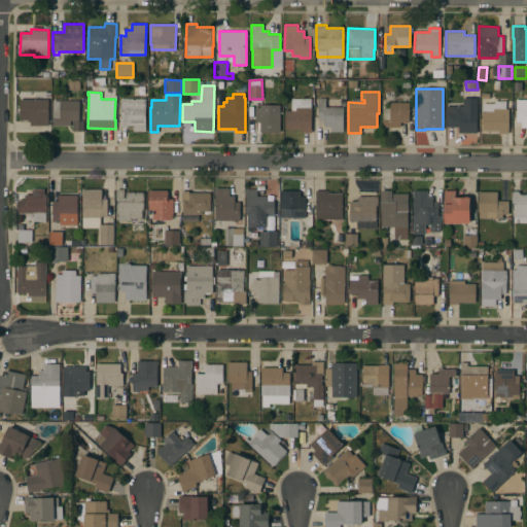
[(145,131),(133,131),(133,126),(128,126),(128,127),(120,127),(120,101),(121,101),(121,98),(146,98),(145,131)]
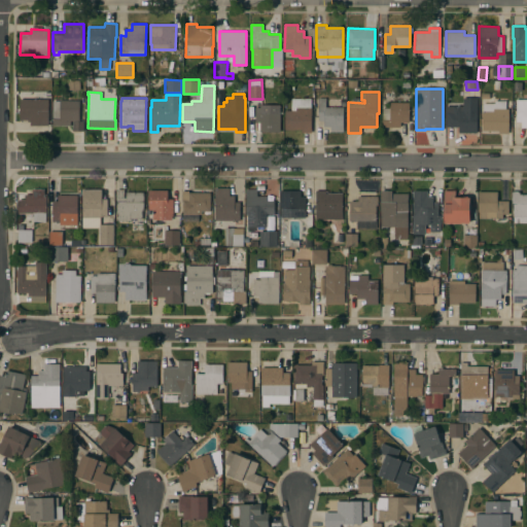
[(311,133),(302,133),(302,130),(285,130),(285,110),(291,110),(291,98),(311,98),(311,133)]
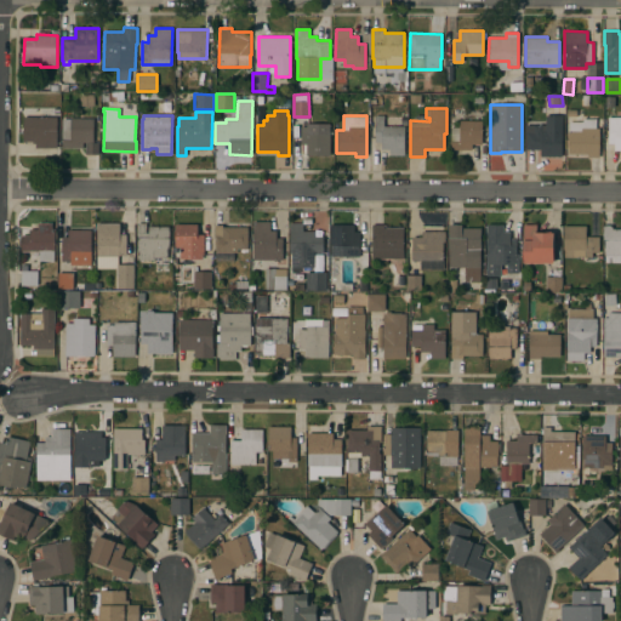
[(405,155),(389,155),(389,149),(381,149),(381,142),(375,142),(375,115),(385,115),(385,125),(405,126),(405,155)]
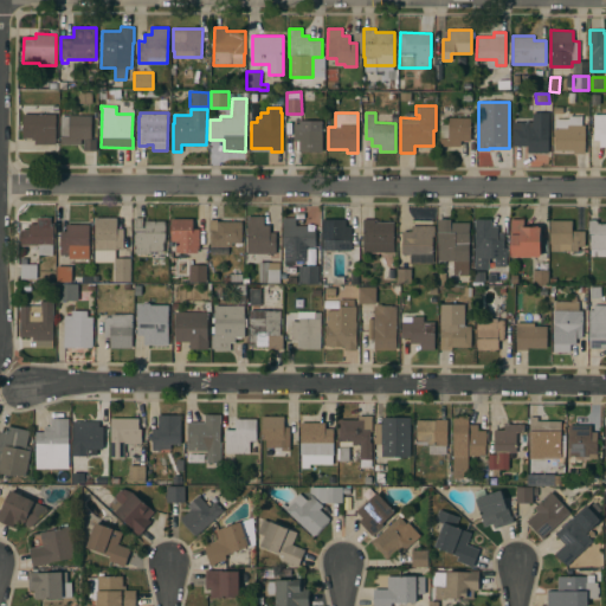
[(548,153),(527,152),(527,146),(522,146),(522,158),(514,158),(515,146),(513,146),(514,122),(533,122),(533,113),(549,113),(548,153)]
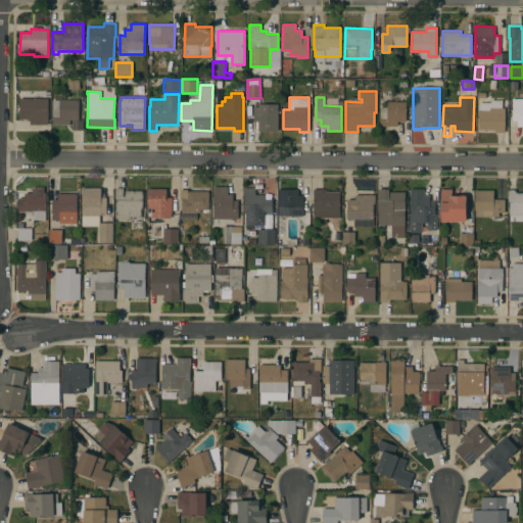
[(48,125),(31,124),(31,121),(28,121),(28,119),(19,119),(19,98),(48,98),(48,125)]
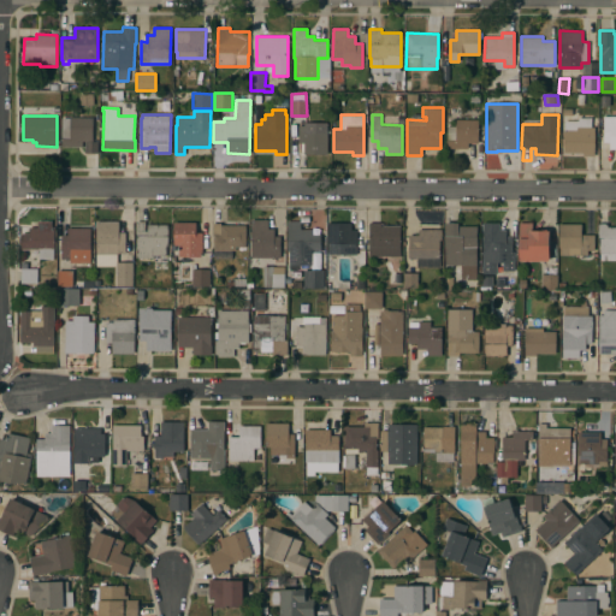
[(615,149),(609,149),(609,142),(603,142),(603,116),(615,116),(615,149)]
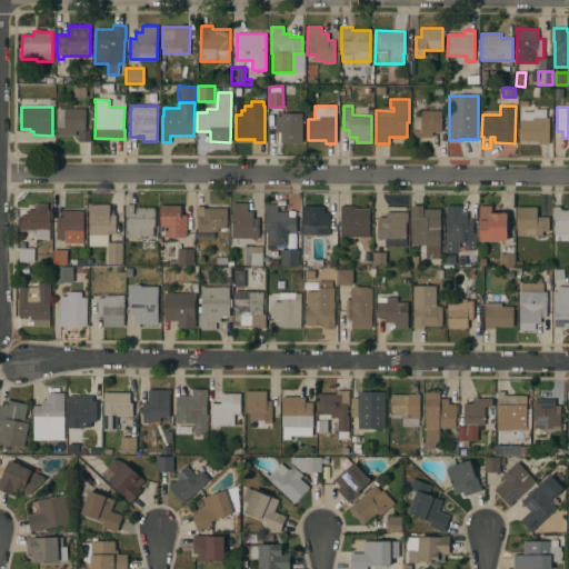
[(57,109),(65,109),(65,108),(86,108),(86,129),(91,129),(91,141),(78,141),(78,130),(77,130),(77,136),(57,135),(57,109)]
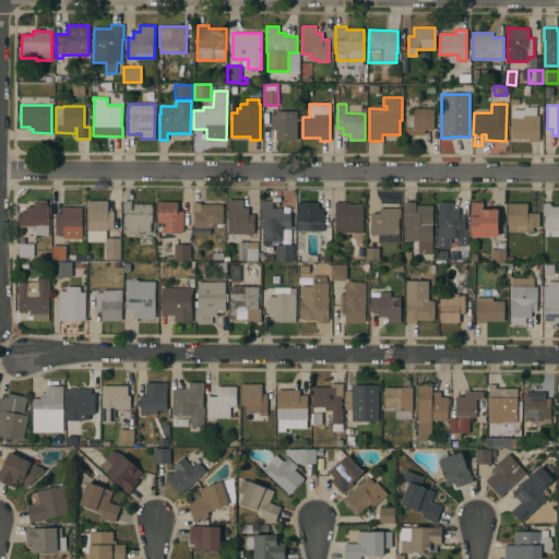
[(539,142),(528,142),(528,139),(511,138),(511,118),(512,118),(512,109),(524,109),(524,107),(537,107),(536,115),(539,115),(539,142)]
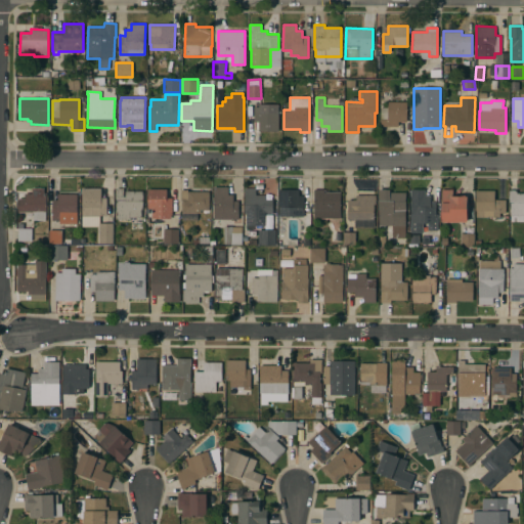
[(381,126),(381,107),(387,107),(388,101),(406,101),(406,122),(398,122),(398,126),(381,126)]
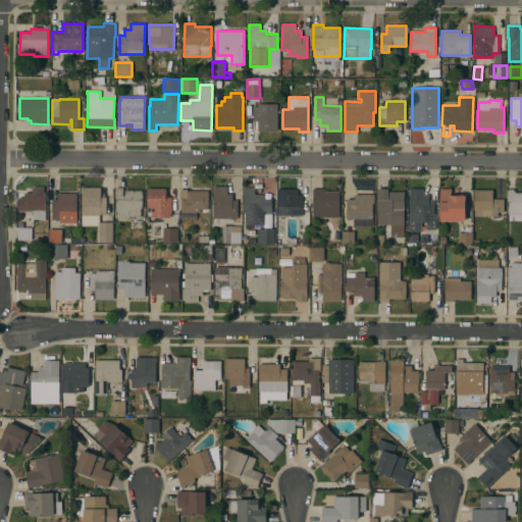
[(277,131),(259,131),(259,132),(253,132),(253,106),(258,106),(258,104),(277,103),(277,131)]
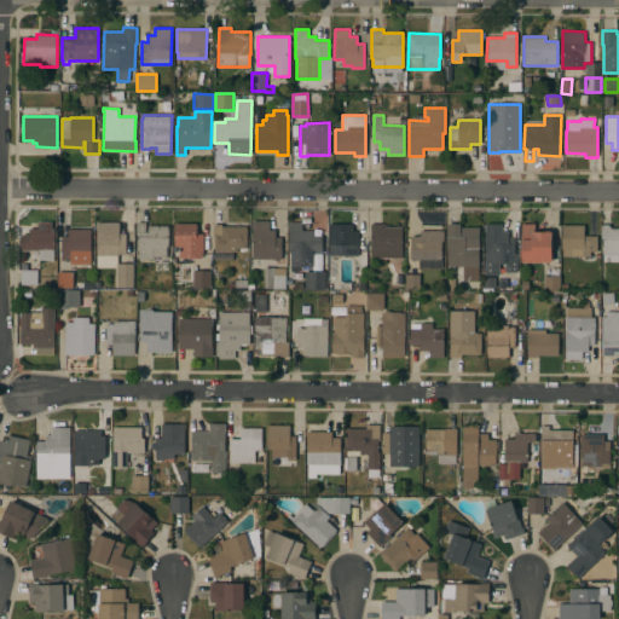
[(253,220),(270,220),(270,230),(276,230),(276,237),(282,237),(282,259),(276,259),(276,260),(273,260),(273,259),(253,259),(253,220)]
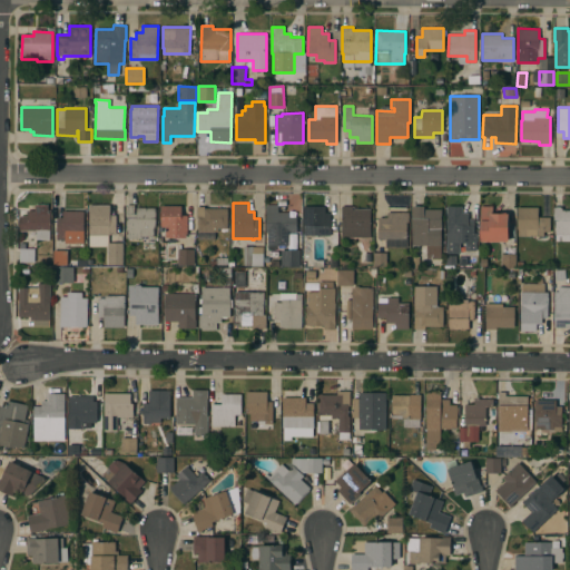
[(50,231),(49,231),(49,238),(36,238),(36,231),(20,231),(20,215),(27,215),(27,210),(35,210),(35,204),(48,204),(48,209),(50,209),(50,231)]
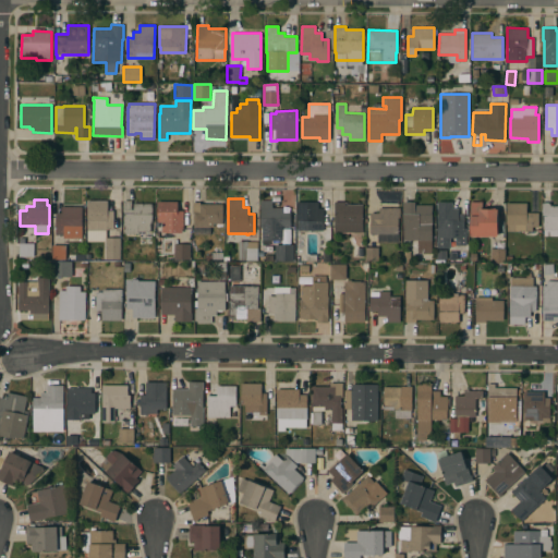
[(87,201),(108,201),(108,209),(113,209),(113,229),(107,229),(107,237),(87,237),(87,201)]
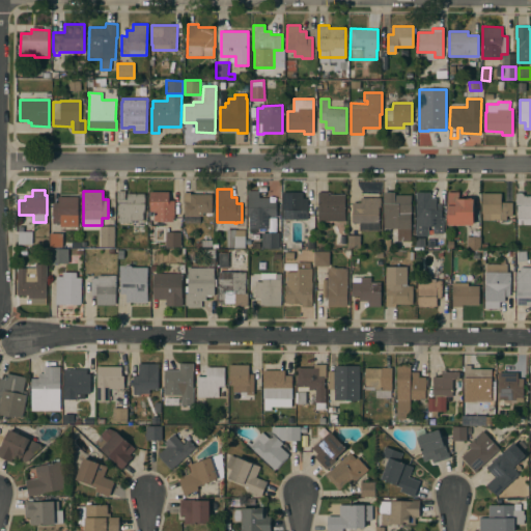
[(145,193),(145,212),(143,212),(143,220),(132,220),(132,222),(119,222),(119,216),(118,216),(118,202),(117,202),(117,191),(126,191),(126,199),(127,199),(127,193),(145,193)]
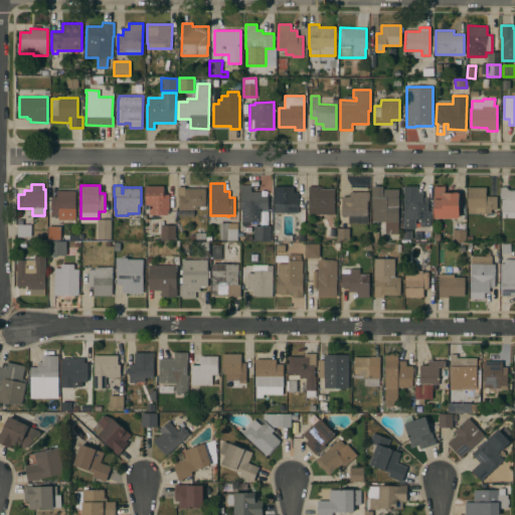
[(164,185),(164,194),(169,194),(169,211),(168,211),(168,214),(149,214),(149,205),(146,205),(146,185),(164,185)]
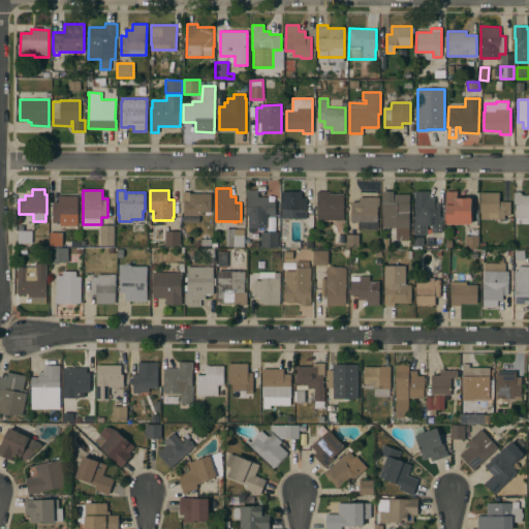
[(247,190),(258,190),(258,197),(268,197),(268,200),(275,200),(275,216),(273,216),(273,220),(268,220),(268,227),(248,227),(249,215),(247,215),(247,190)]
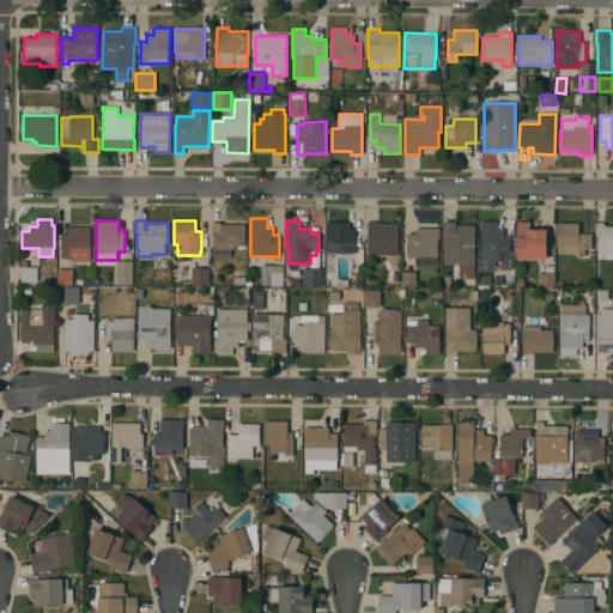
[(368,220),(382,220),(382,224),(399,224),(399,255),(368,255),(368,220)]
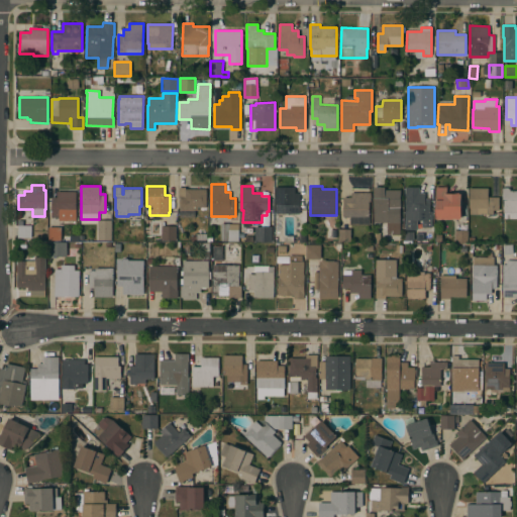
[(206,207),(198,207),(198,210),(195,210),(195,217),(180,216),(180,196),(179,196),(179,187),(186,187),(186,188),(207,189),(206,207)]
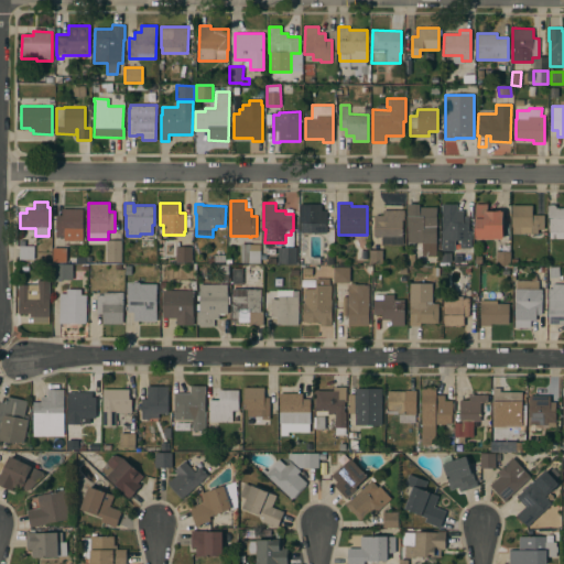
[(327,232),(301,232),(301,223),(300,223),(300,204),(322,204),(322,210),(327,210),(327,232)]
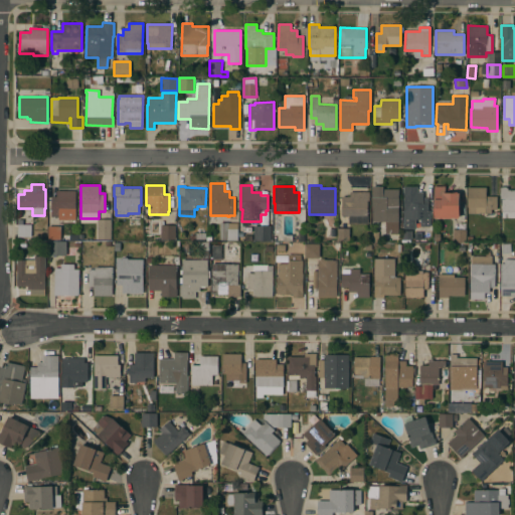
[(398,221),(372,221),(372,186),(383,186),(383,189),(399,189),(398,221)]
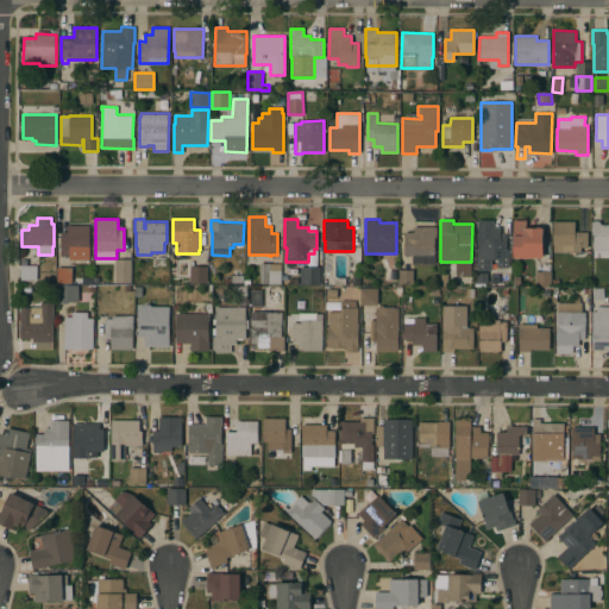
[(478,220),(494,220),(494,226),(501,227),(501,233),(507,233),(507,249),(509,249),(509,268),(497,268),(497,261),(491,259),(491,270),(477,270),(478,220)]
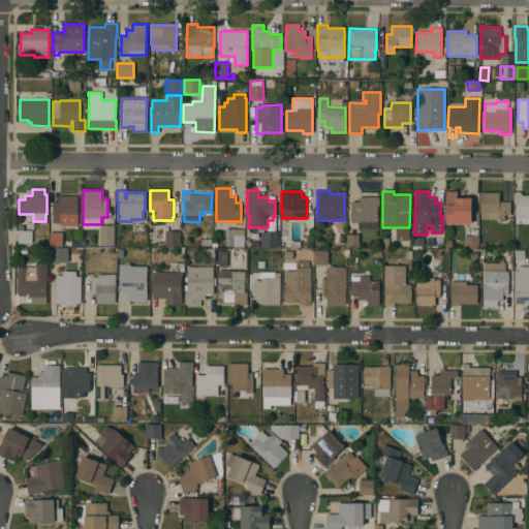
[(471,224),(445,223),(446,191),(457,191),(457,197),(472,197),(471,224)]
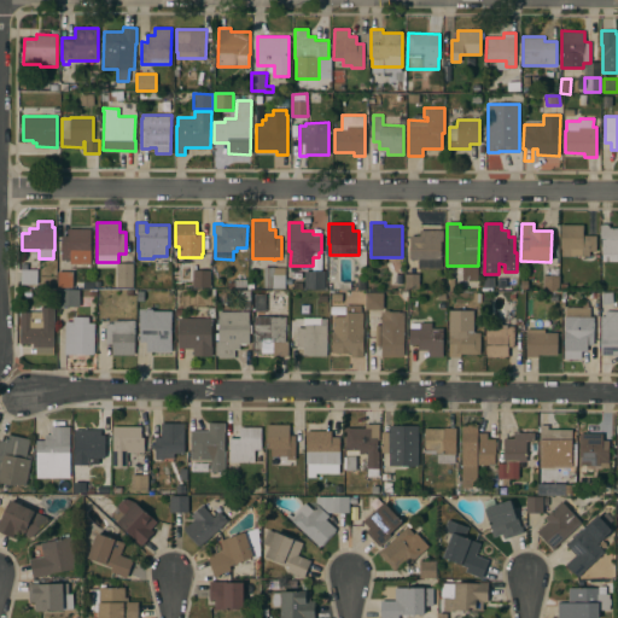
[(617,261),(602,261),(602,254),(601,254),(601,239),(600,239),(600,223),(610,223),(610,227),(617,227),(617,261)]
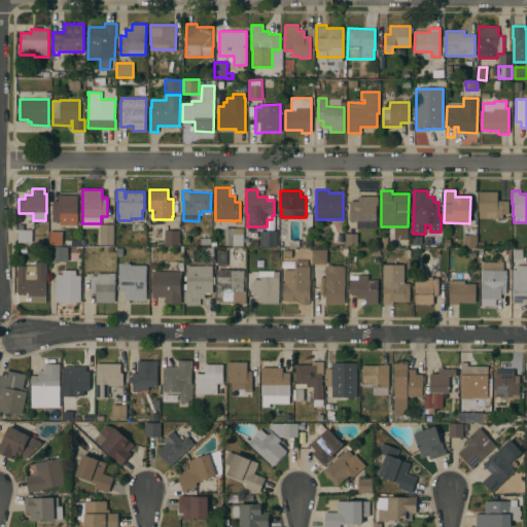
[(497,191),(497,201),(508,201),(508,214),(502,214),(502,218),(479,218),(479,212),(479,191),(497,191)]
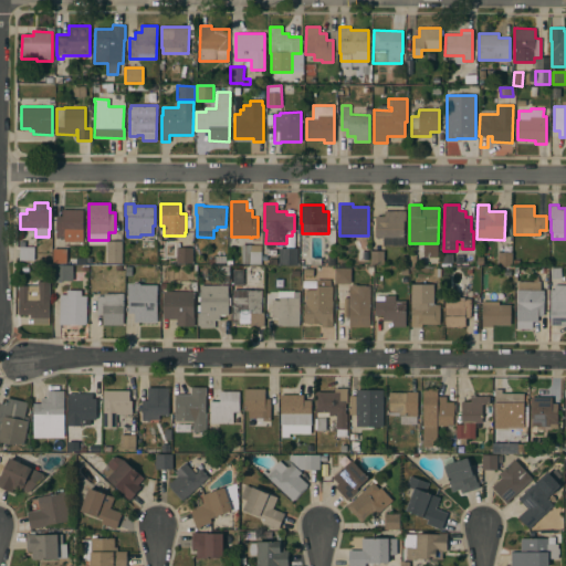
[(83,209),(83,241),(64,241),(64,236),(56,236),(56,216),(62,216),(62,209),(83,209)]
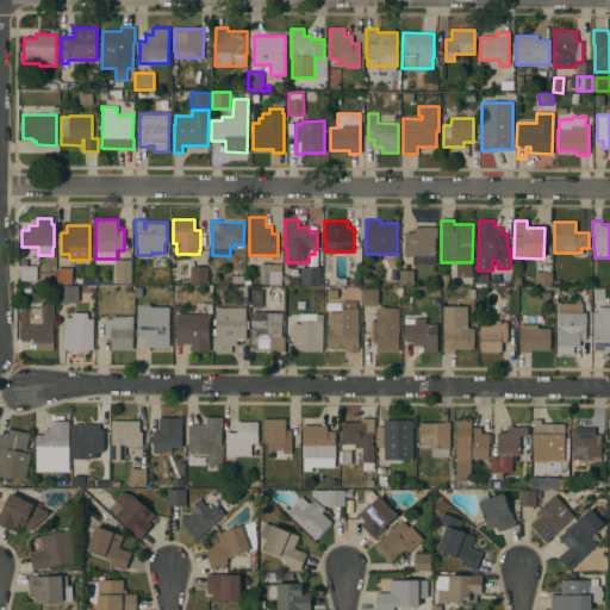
[(414,265),(414,256),(405,256),(405,232),(415,232),(415,226),(437,226),(437,237),(435,237),(435,256),(436,256),(436,265),(414,265)]
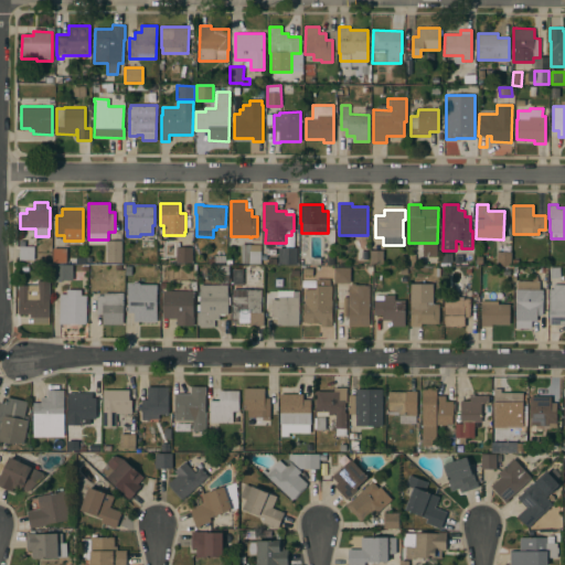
[(107,241),(121,241),(121,263),(107,263),(107,241)]
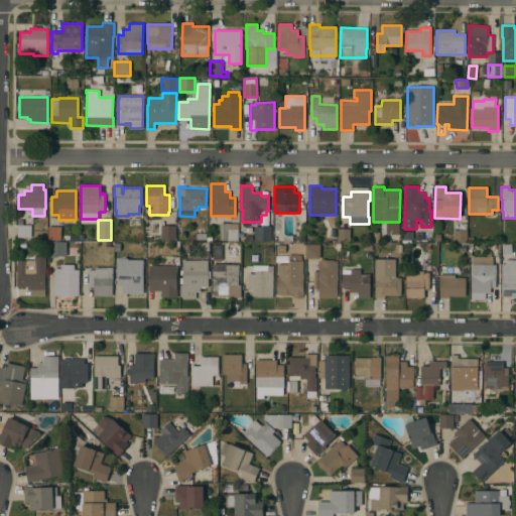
[(221,223),(229,223),(229,230),(238,230),(238,241),(221,241),(221,223)]
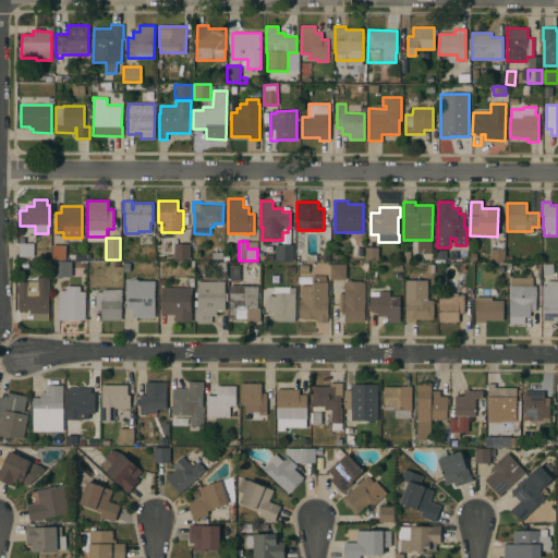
[(34,243),(34,256),(20,256),(19,243),(34,243)]
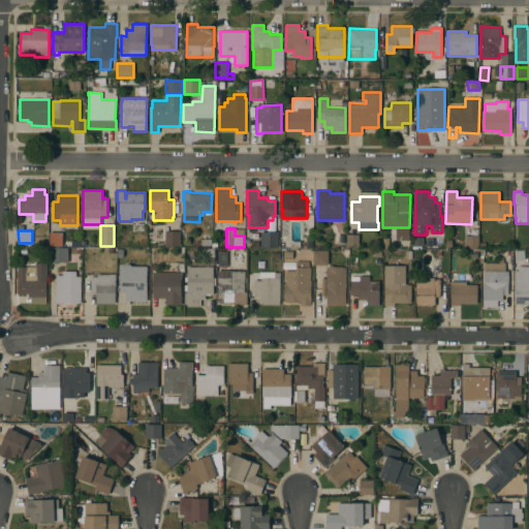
[(165,230),(180,230),(180,246),(165,245),(165,230)]
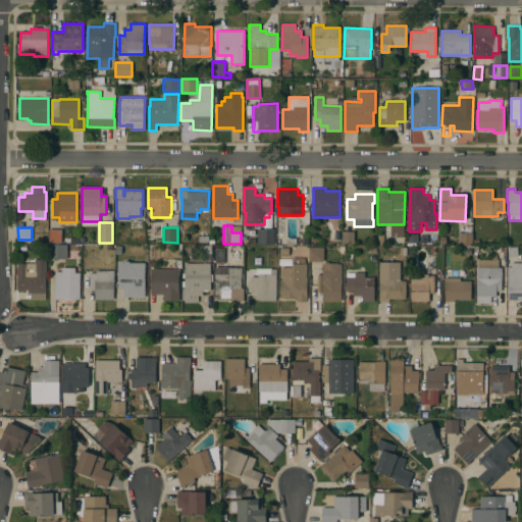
[(62,228),(62,243),(49,243),(49,228),(62,228)]
